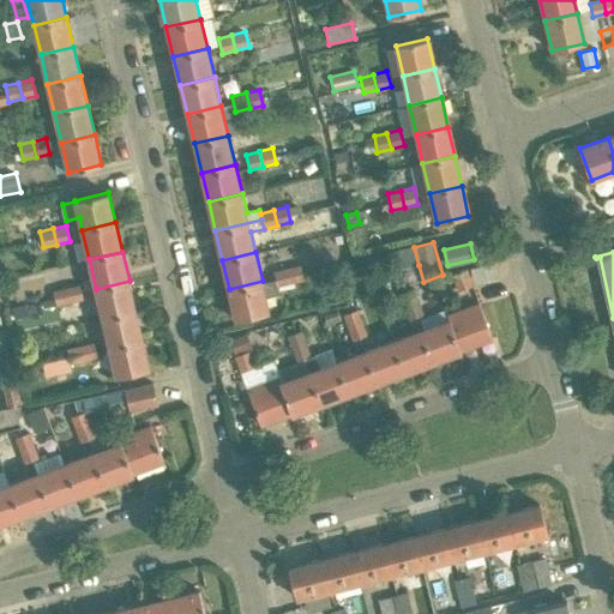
[(300,265),(287,269),(290,283),(305,281),(300,265)]
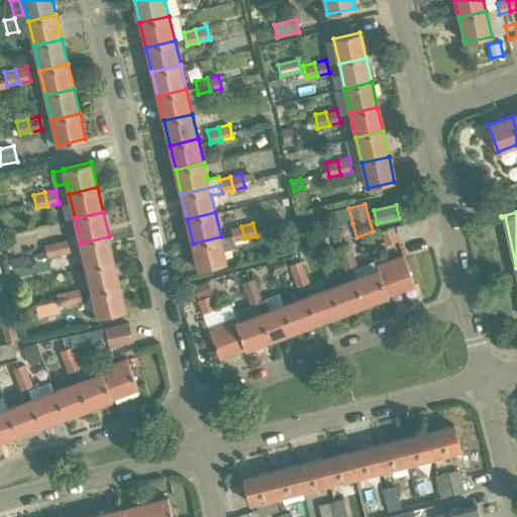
[(244,238),(241,226),(230,228),(231,234),(233,241),(244,238)]
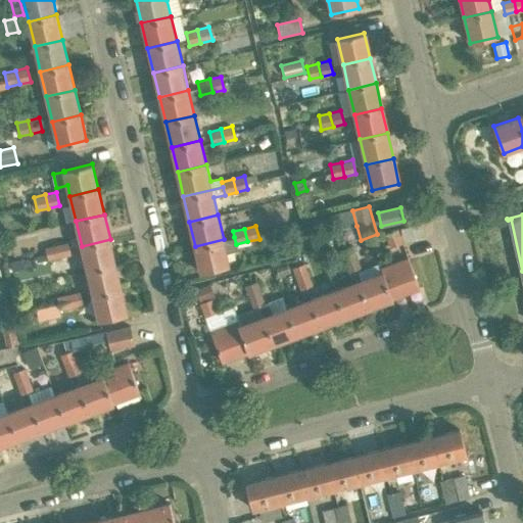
[(397,229),(385,234),(390,248),(403,242),(397,229)]
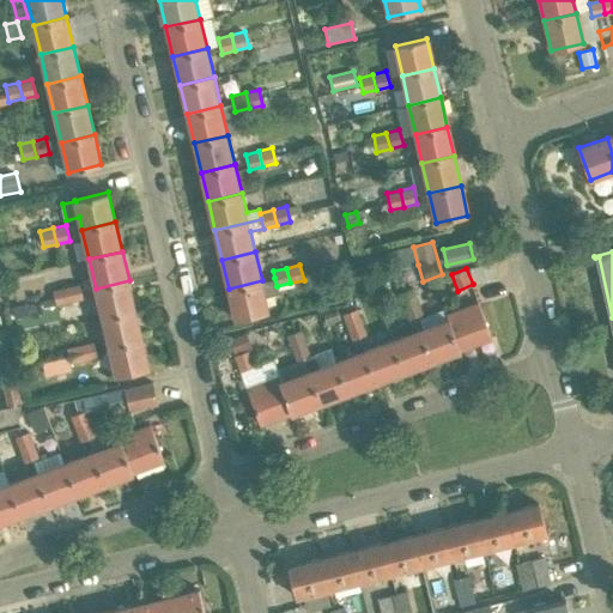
[(457,291),(451,274),(437,279),(441,293),(457,291)]
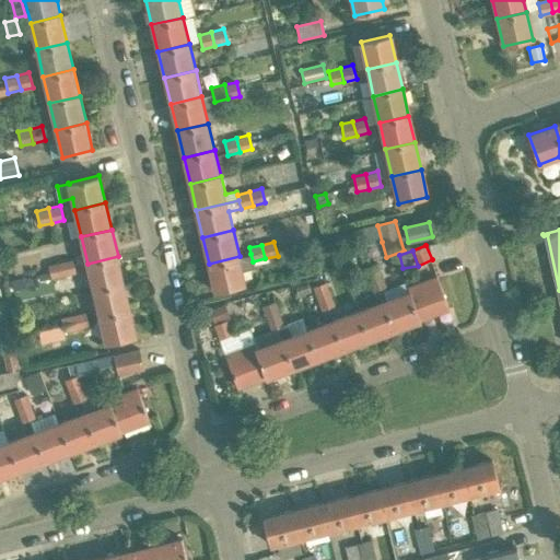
[(240,256),(209,264),(216,291),(246,283),(243,271),(254,268),(253,261),(251,254),(240,256)]
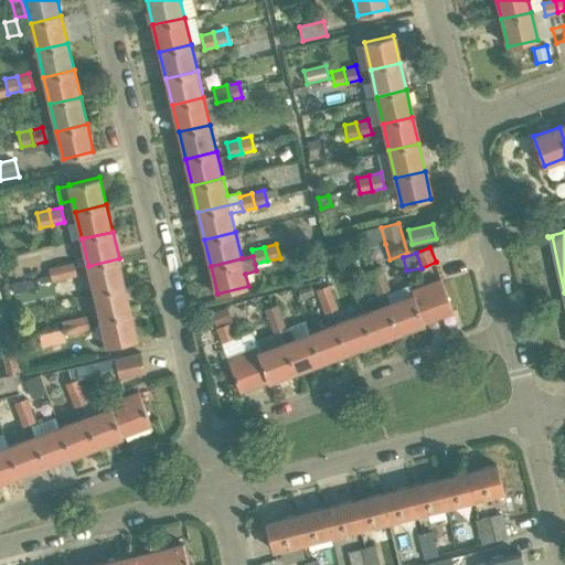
[(126,285),(119,258),(88,266),(95,292),(126,285)]
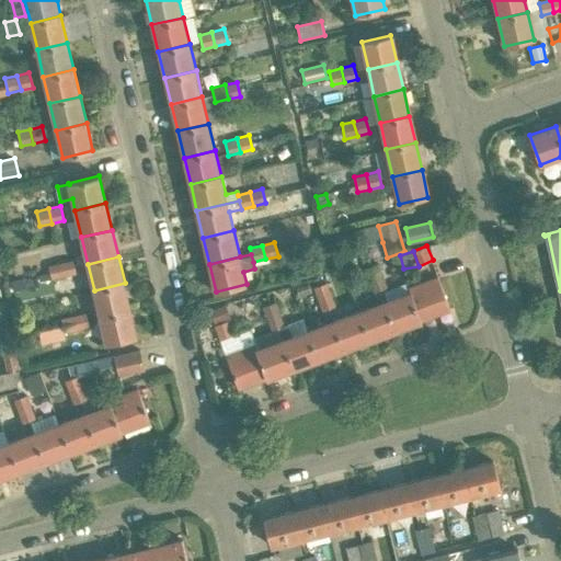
[(61,262),(64,276),(76,274),(73,260),(61,262)]
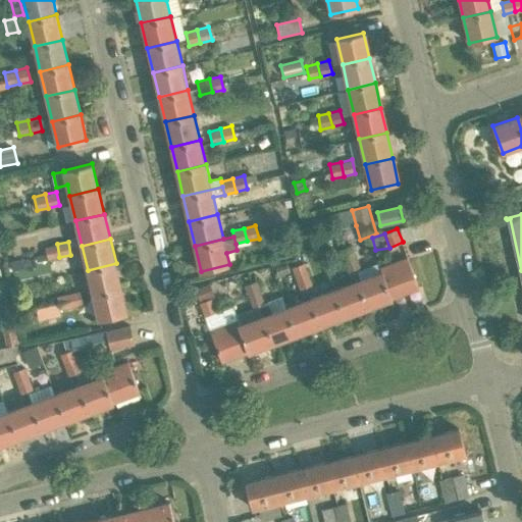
[(59,257),(57,244),(46,247),(48,260),(59,257)]
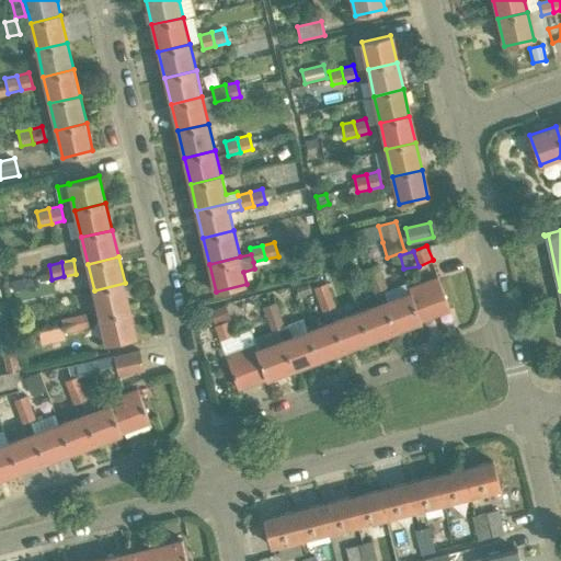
[(369,281),(384,275),(378,263),(365,268),(369,281)]
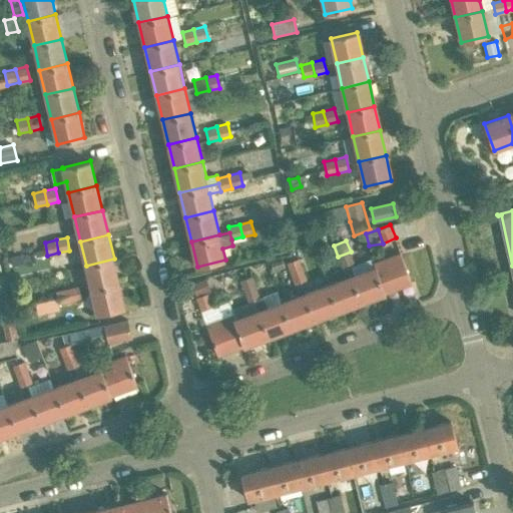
[(355,262),(351,251),(338,257),(343,268),(355,262)]
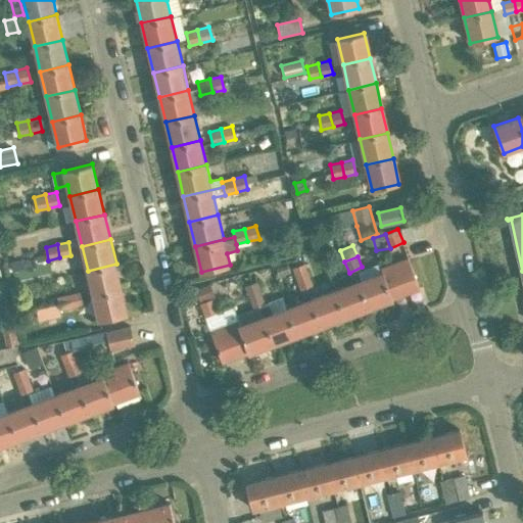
[(409,258),(383,269),(394,298),(420,289),(409,258)]
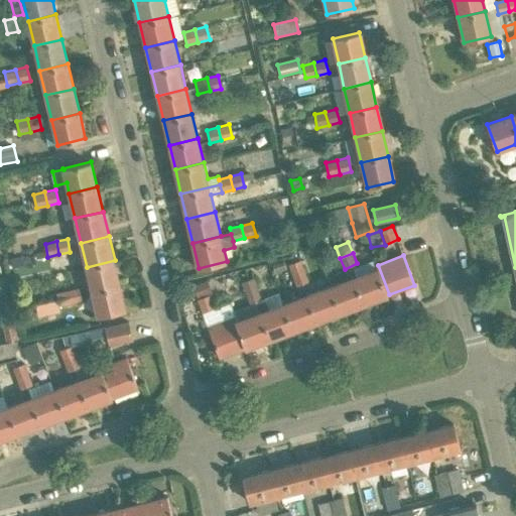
[(121,284),(115,260),(87,267),(93,291),(121,284)]
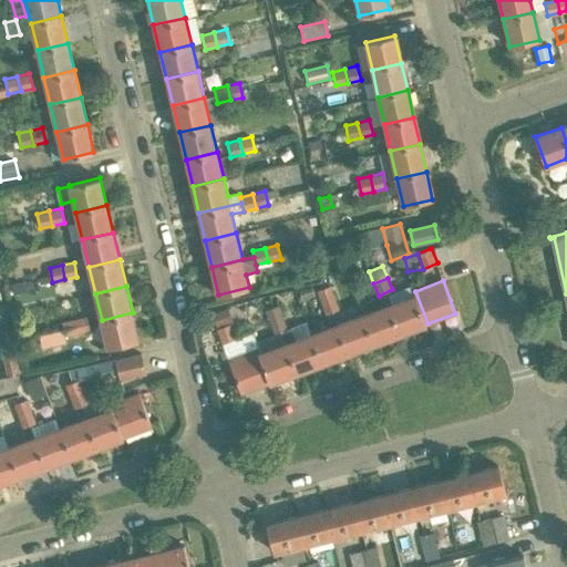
[(322,303),(334,298),(330,286),(317,290),(322,303)]
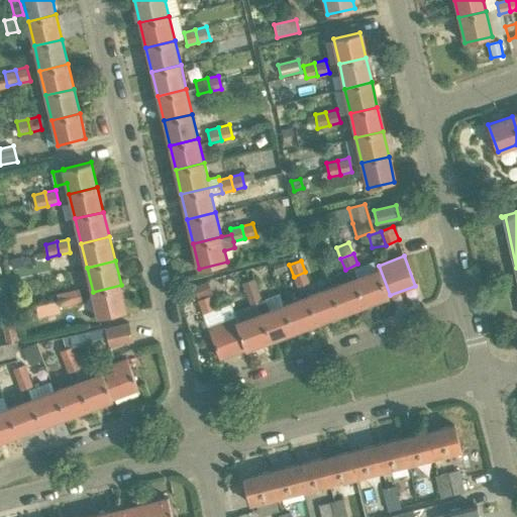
[(285,263),(274,266),(276,273),(288,270),(285,263)]
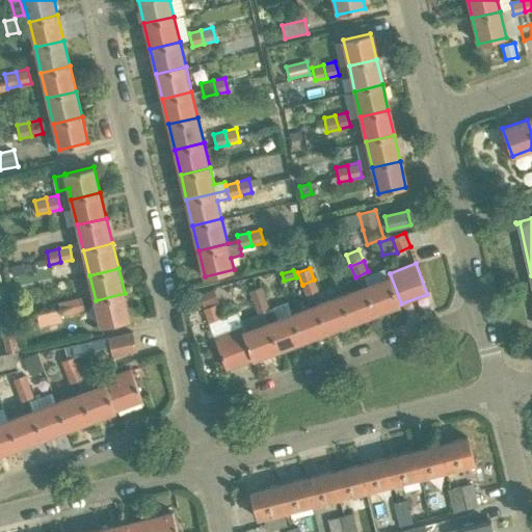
[(390,277),(367,286),(377,314),(400,306),(400,303),(401,303),(390,273),(389,273),(390,277)]
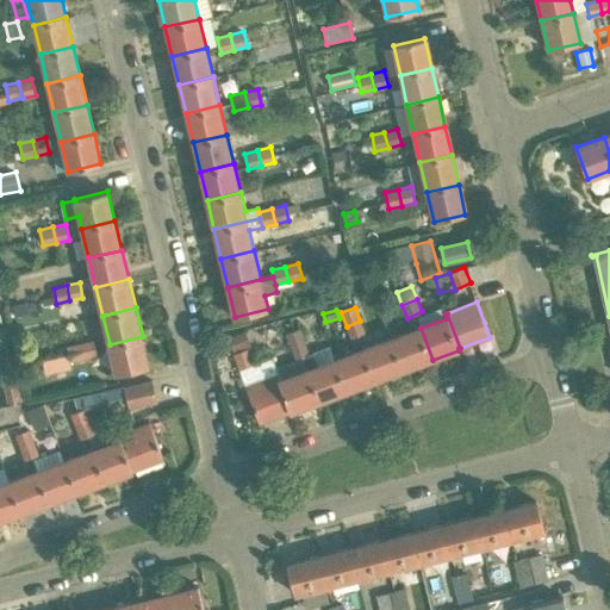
[(31,341),(58,336),(55,318),(27,324),(31,341)]
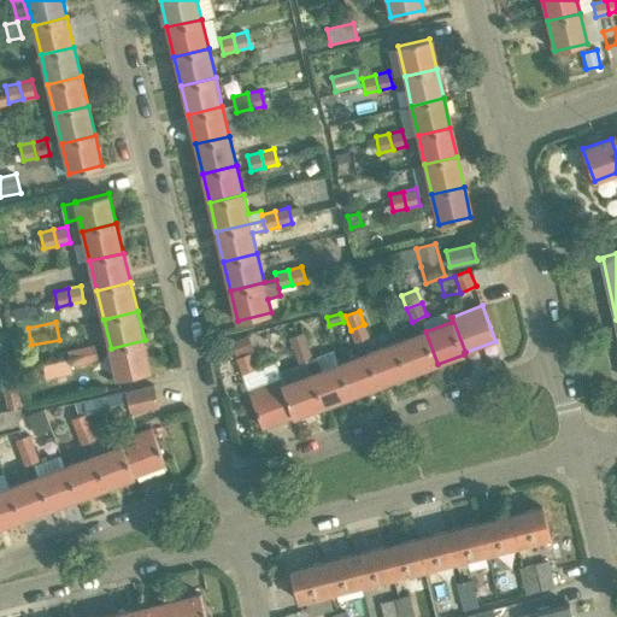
[(364,324),(351,330),(356,345),(363,342),(370,340),(364,324)]
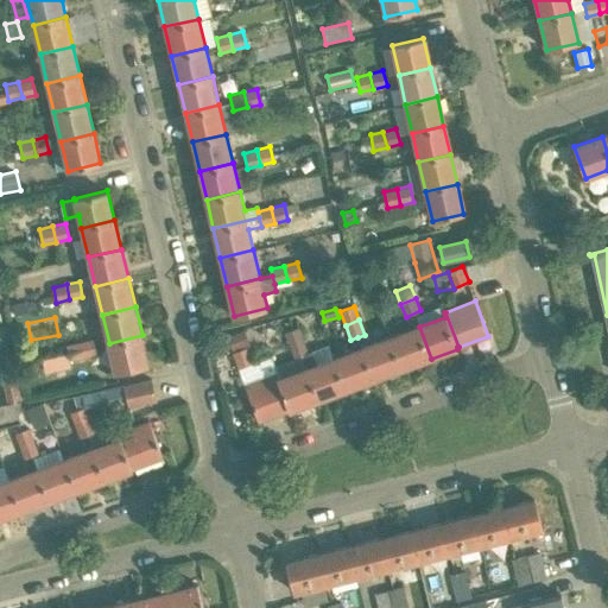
[(290,347),(304,340),(298,327),(284,334),(290,347)]
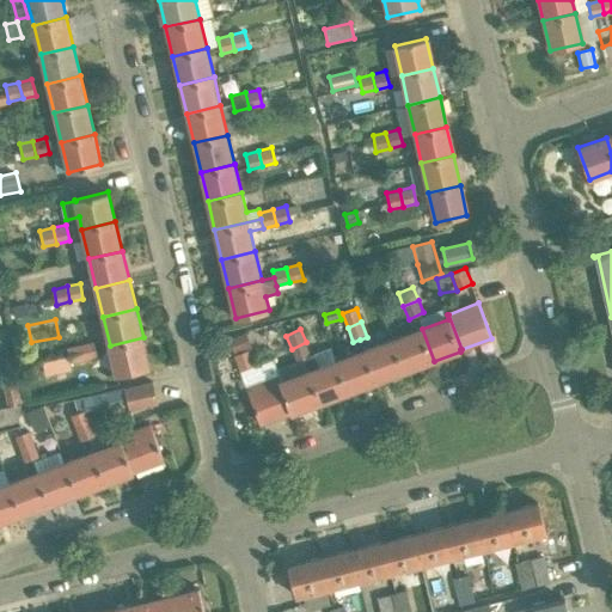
[(375,334),(367,337),(360,340),(365,350),(377,383),(405,372),(393,340),(390,329),(375,334)]
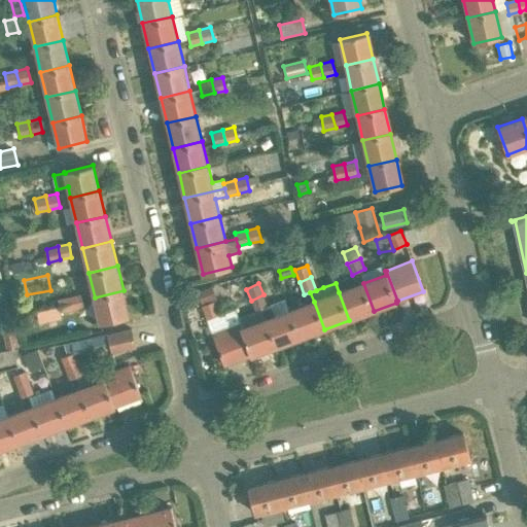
[(374,311),(363,283),(339,292),(349,320),(374,311)]
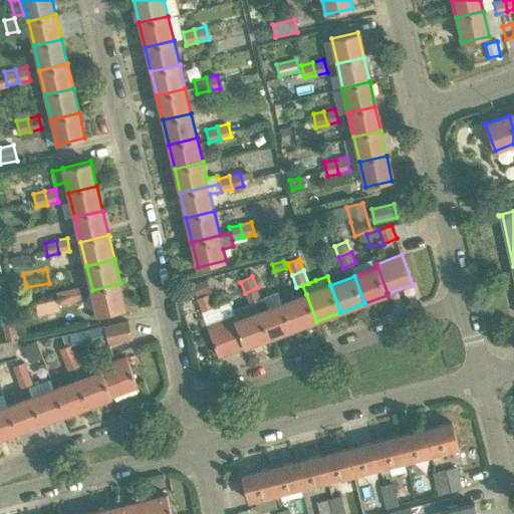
[(207,279),(193,284),(197,296),(211,291),(207,279)]
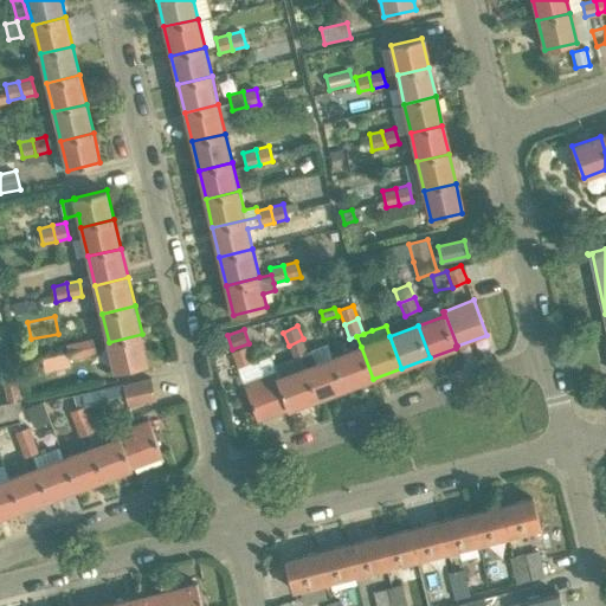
[(142,334),(109,342),(116,372),(149,363),(142,334)]
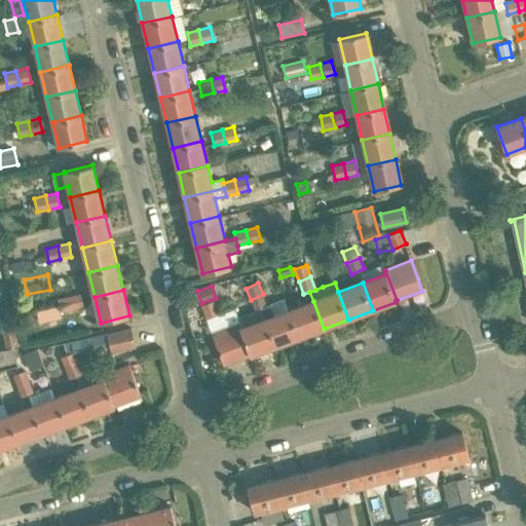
[(69,296),(72,309),(83,306),(80,293),(69,296)]
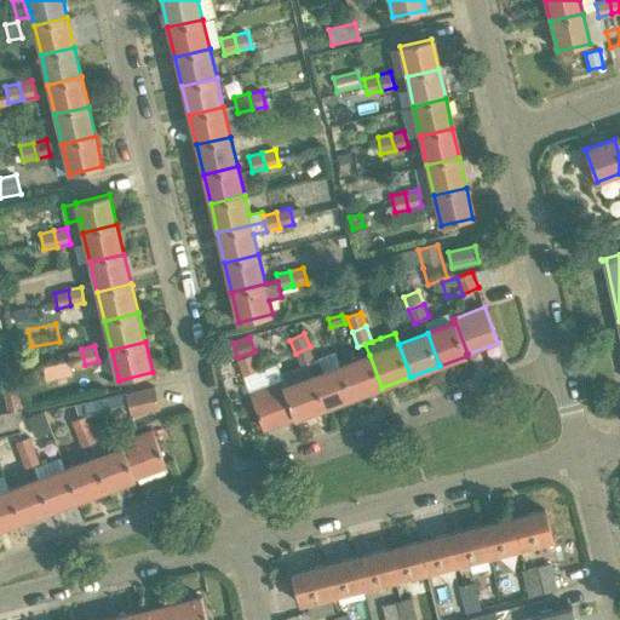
[(310,346),(296,354),(300,367),(316,361),(310,346)]
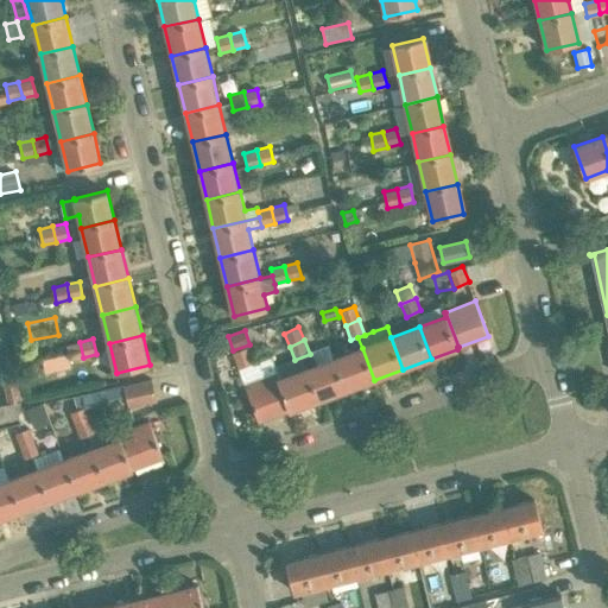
[(83,358),(80,342),(67,344),(70,360),(83,358)]
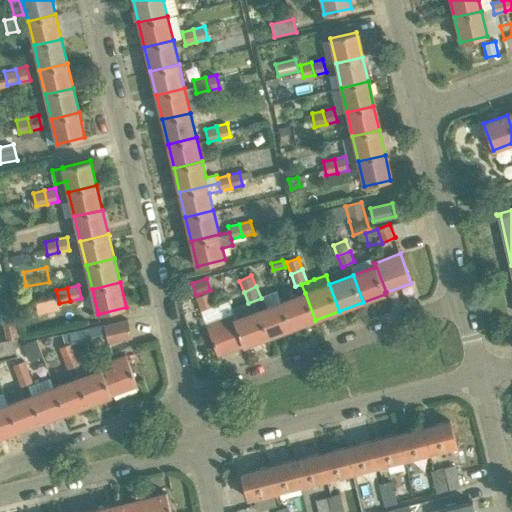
[(196,297),(200,310),(213,305),(208,293),(196,297)]
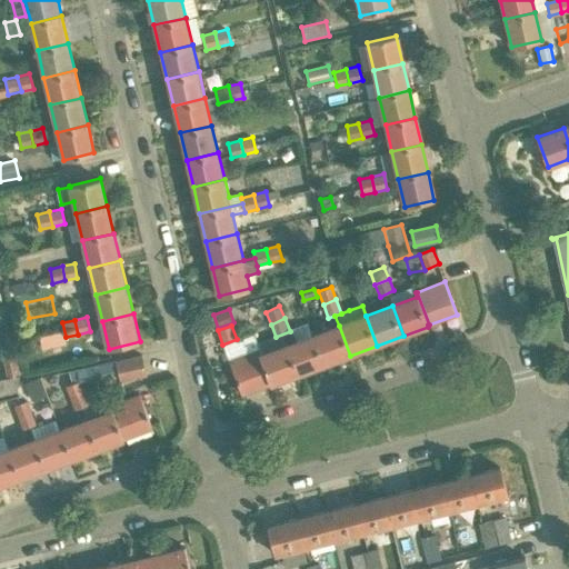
[(339,326),(312,336),(323,366),(350,356),(339,326)]
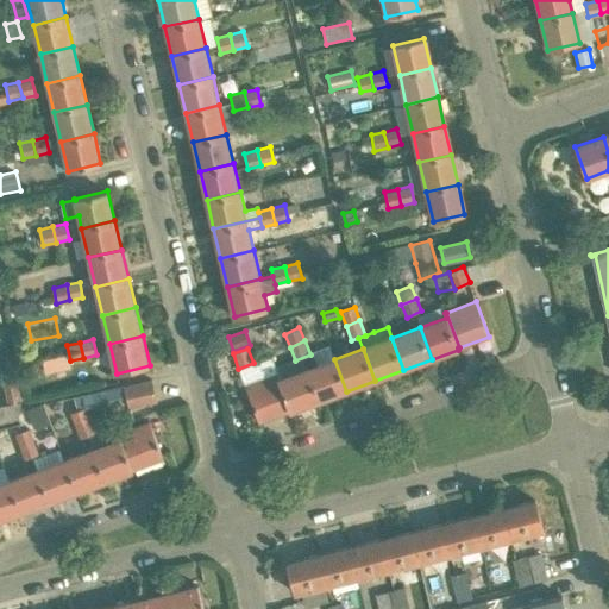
[(334,359),(306,370),(318,402),(346,391),(334,359)]
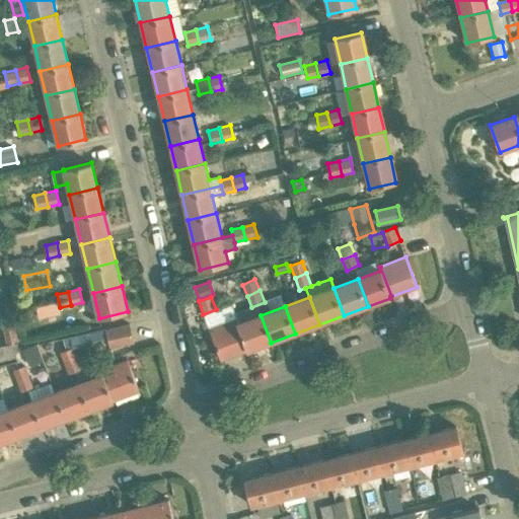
[(271,343),(261,315),(237,323),(236,320),(234,320),(245,350),(247,349),(248,351),(271,343)]
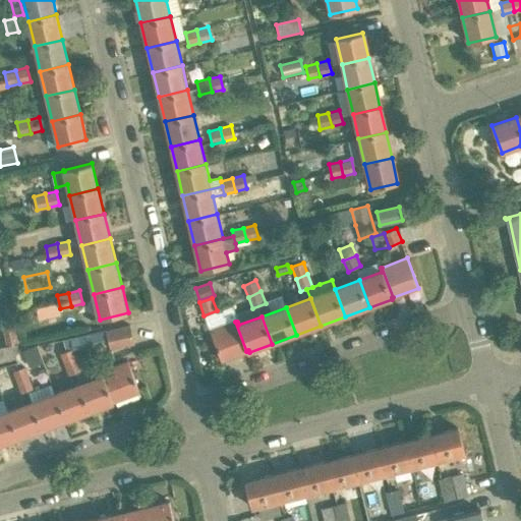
[(246,351),(235,322),(211,331),(221,360),(246,351)]
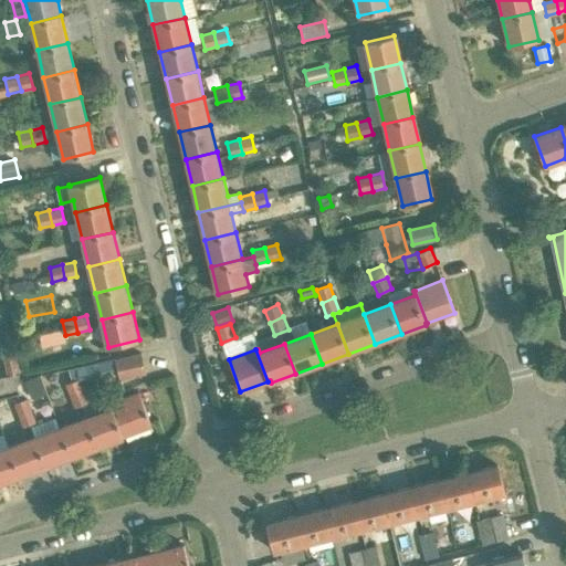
[(142,353),(116,358),(121,379),(147,373),(142,353)]
